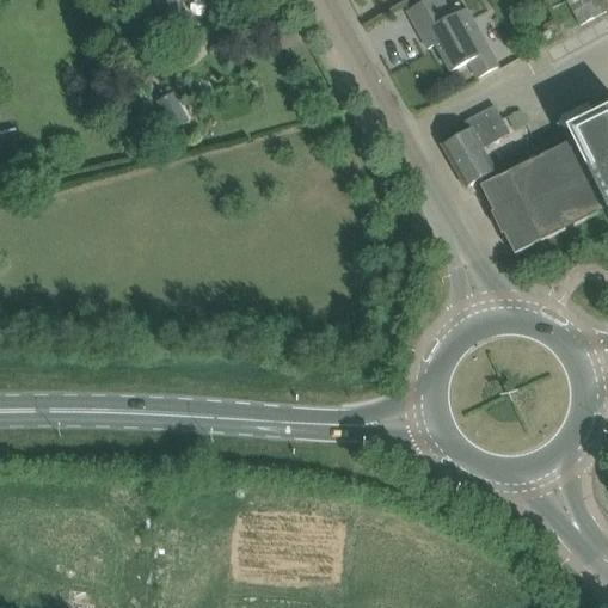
[(154,0),(160,10),(177,0),(154,0)]
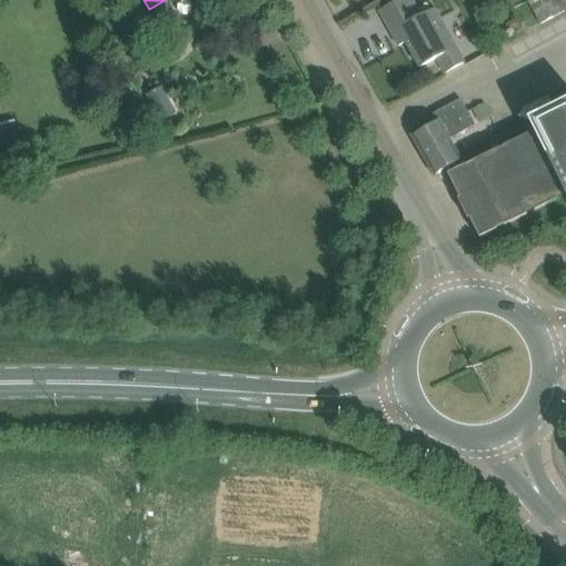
[(397,45),(405,40),(417,63),(434,55),(443,70),(462,59),(433,6),(418,13),(411,0),(391,0),(377,8),(397,45)]
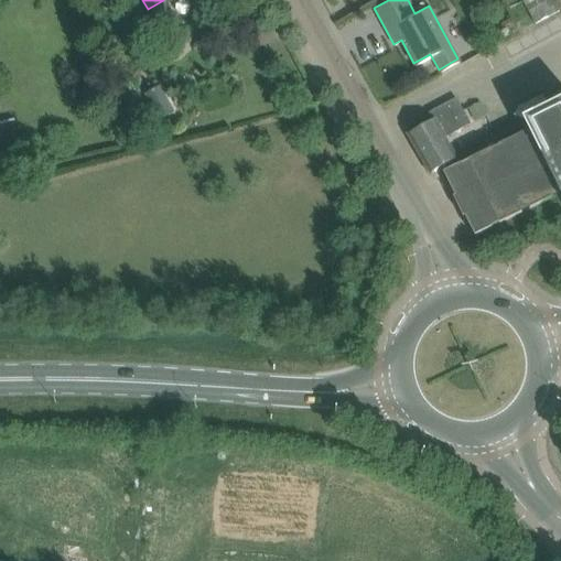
[(522,0),(533,21),(557,8),(553,0),(522,0)]
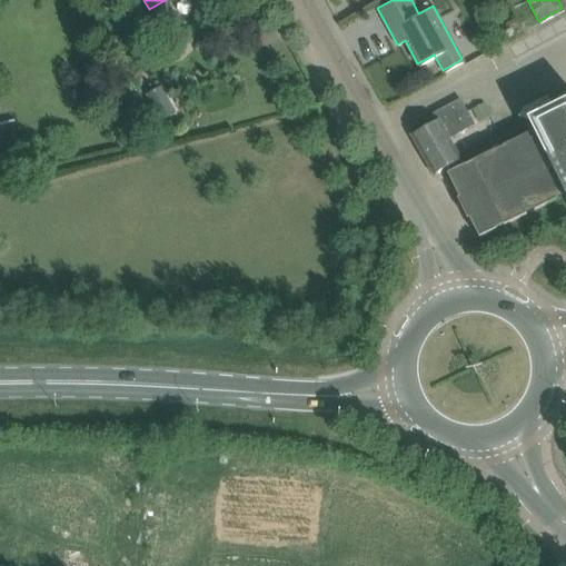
[(145,91),(159,116),(172,108),(169,102),(161,89),(159,83),(145,91)]
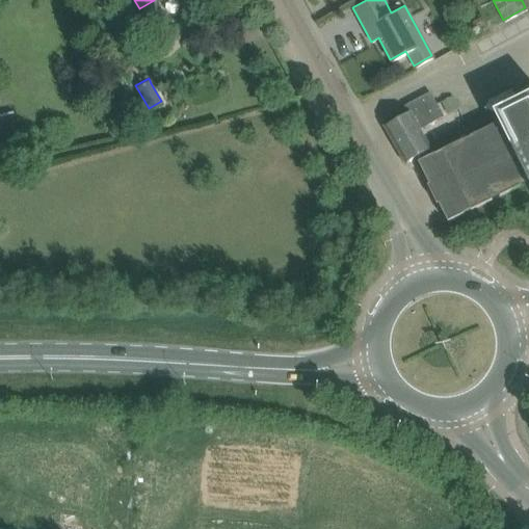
[(406,110),(402,113),(384,124),(384,123),(382,124),(404,161),(405,160),(429,147),(419,128),(418,127),(442,112),(427,88),(420,94),(402,103),(406,110)]
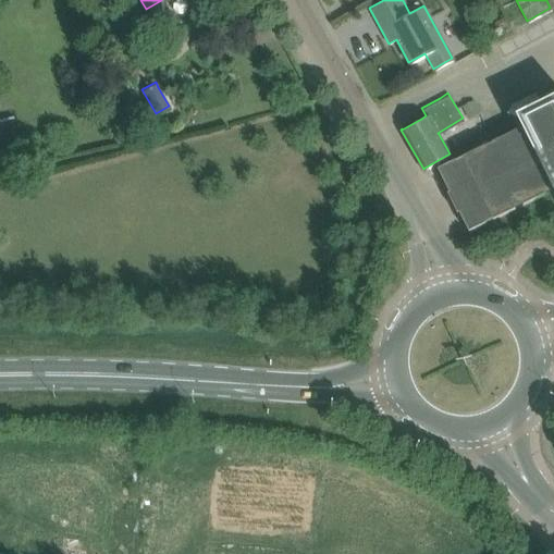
[(553,94),(516,113),(521,125),(436,167),(467,230),(492,218),(552,187),(553,191),(553,94)]
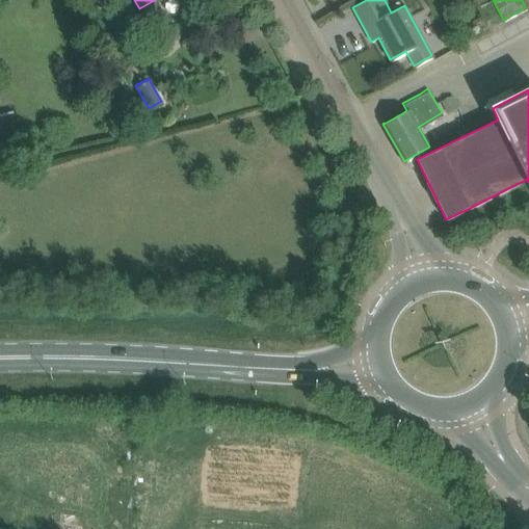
[(455,104),(449,91),(439,98),(445,110),(455,104)]
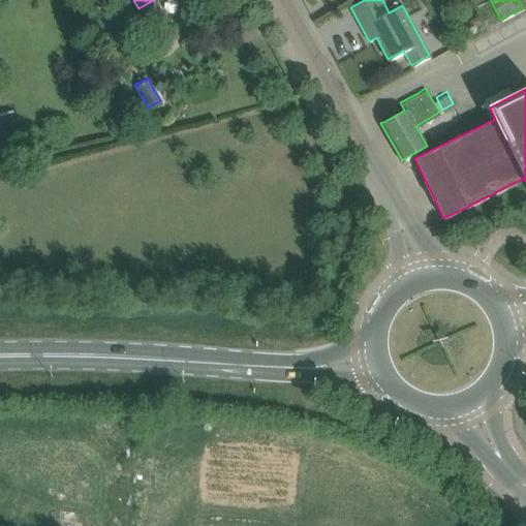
All buildings are outlined.
